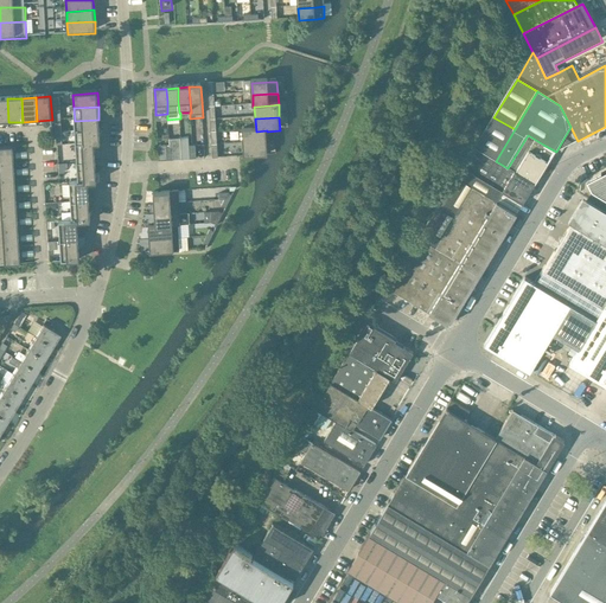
[(515,129),(493,117),(474,149),(496,161),(515,129)]
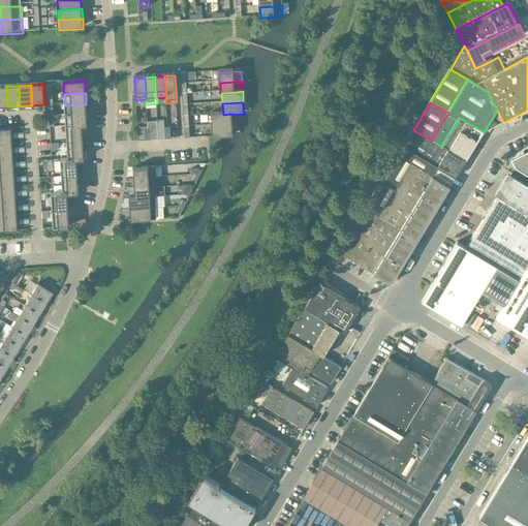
[(87,115),(86,104),(65,105),(66,117),(87,115)]
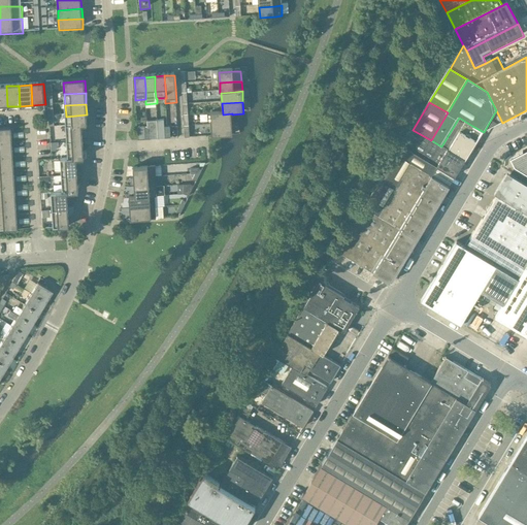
[(232,125),(232,115),(232,113),(223,115),(210,115),(211,126),(232,125)]
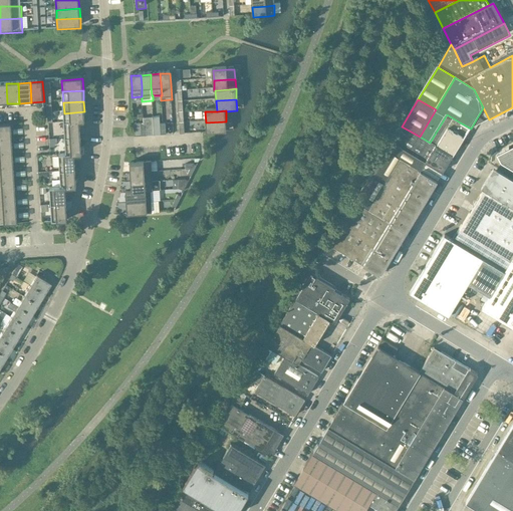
[(85,122),(84,111),(64,113),(64,124),(85,122)]
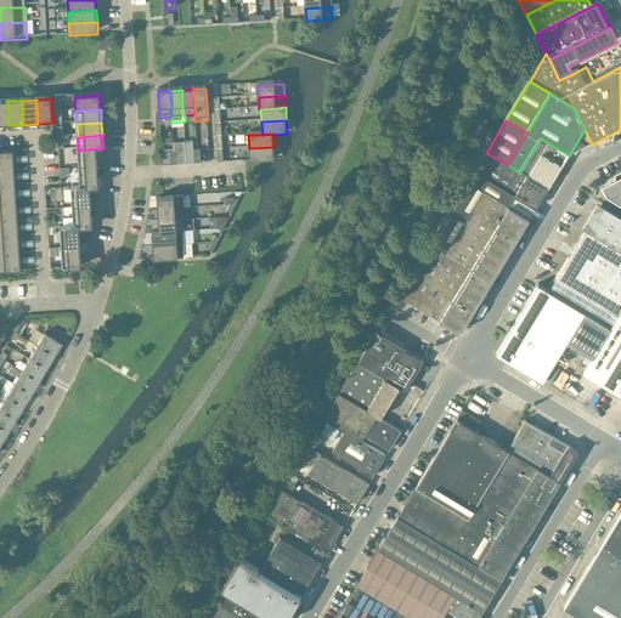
[(541,139),(520,173),(530,179),(549,191),(549,190),(560,171),(568,159),(569,158),(555,151),(557,148),(541,139)]
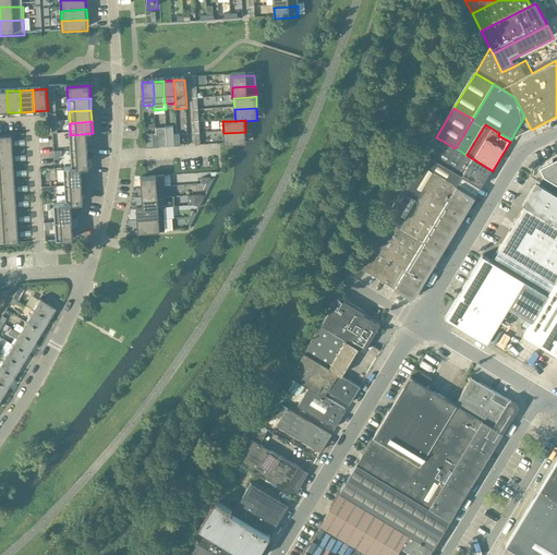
[(246,145),(245,132),(223,133),(225,146),(246,145)]
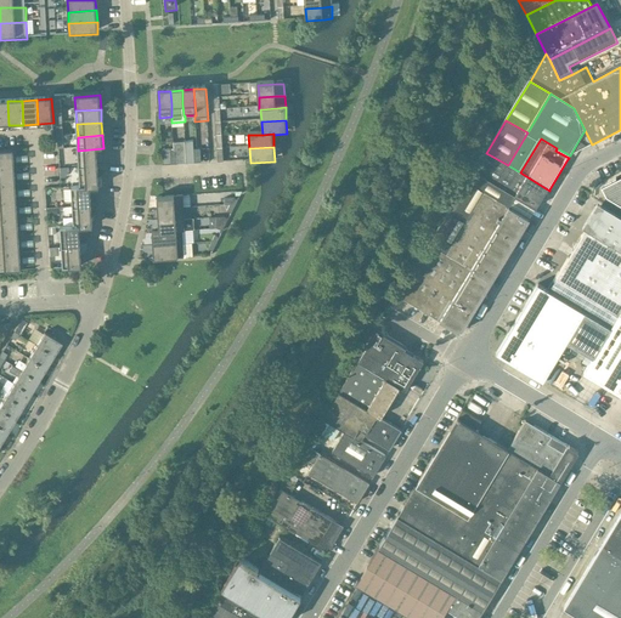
[(103,149),(103,148),(78,151),(79,170),(99,169),(97,149),(103,149)]
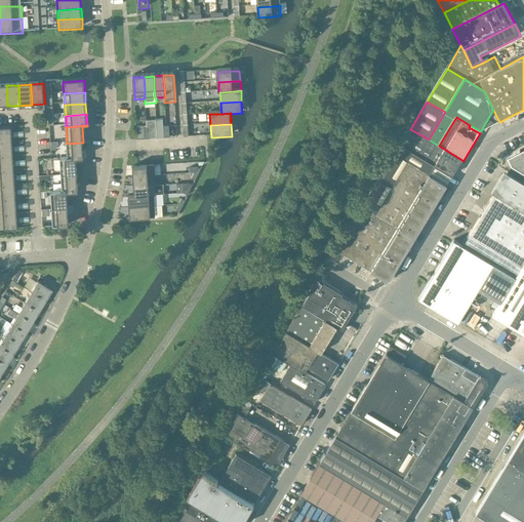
[(0,145),(12,144),(11,129),(0,129),(0,145)]
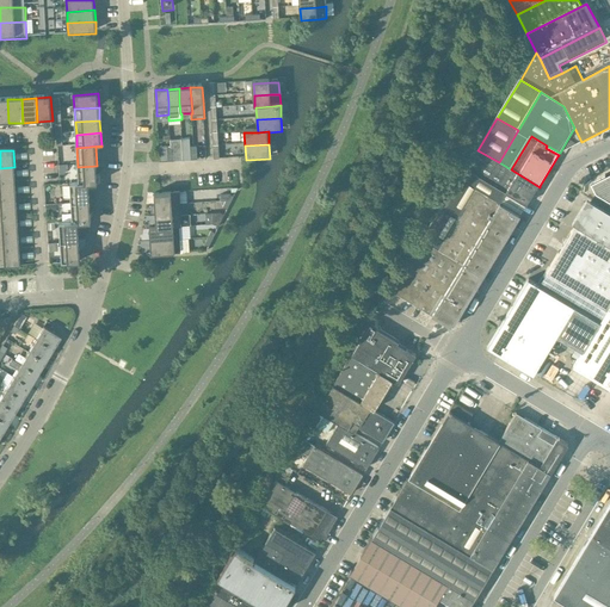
[(540,187),(521,175),(511,169),(499,162),(478,150),(466,169),(507,196),(527,208),(540,187)]
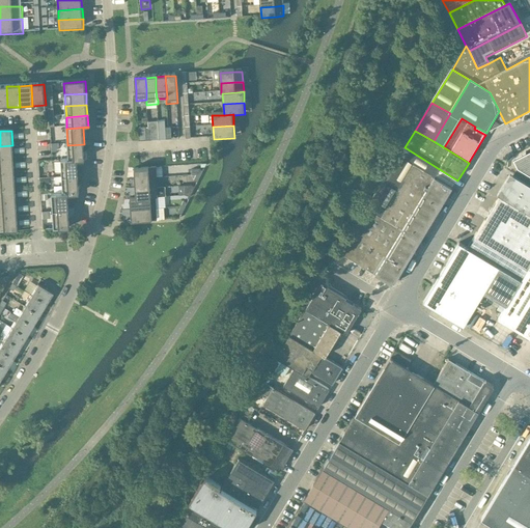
[(85,160),(84,144),(67,145),(68,161),(85,160)]
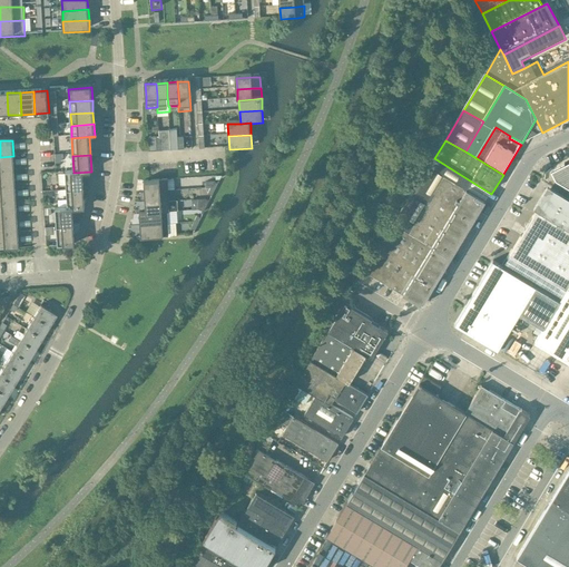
[(0,173),(15,172),(13,156),(0,157),(0,173)]
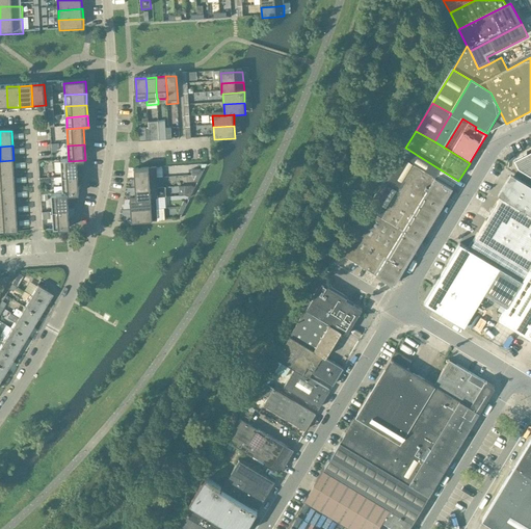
[(405,148),(368,210),(382,219),(415,165),(435,178),(436,179),(442,170),(405,148)]
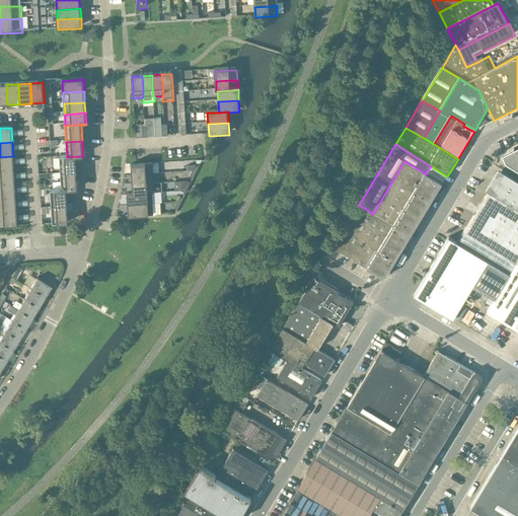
[(517,149),(502,157),(506,165),(517,171),(517,149)]
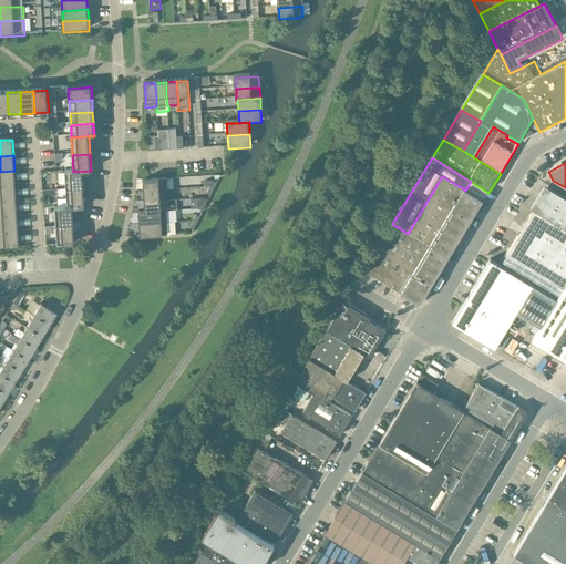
[(0,187),(16,186),(14,171),(0,172),(0,187)]
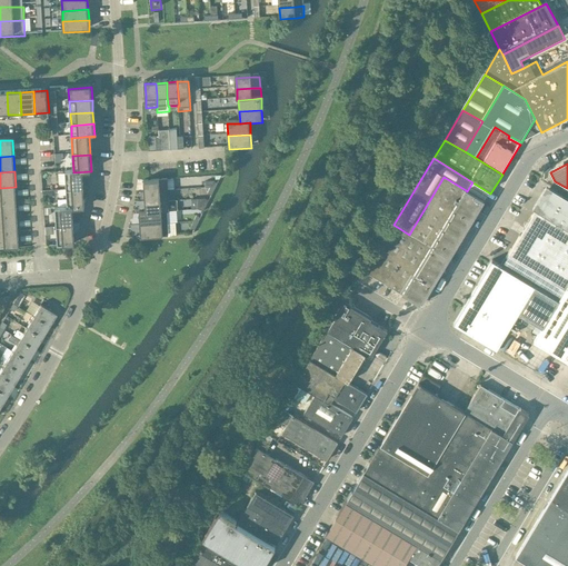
[(91,174),(91,171),(73,172),(66,174),(67,192),(85,191),(83,174),(91,174)]
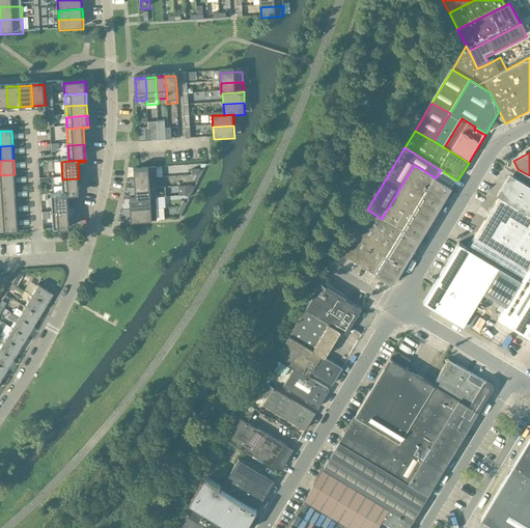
[(414,165),(382,219),(402,231),(420,242),(452,189),(436,178),(435,177),(414,165)]
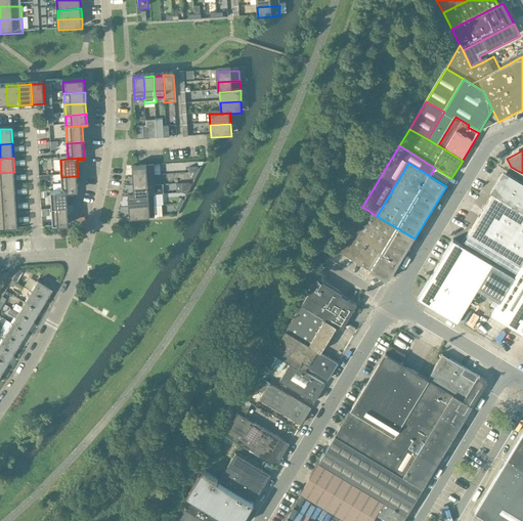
[(155,167),(133,168),(133,178),(156,177),(155,167)]
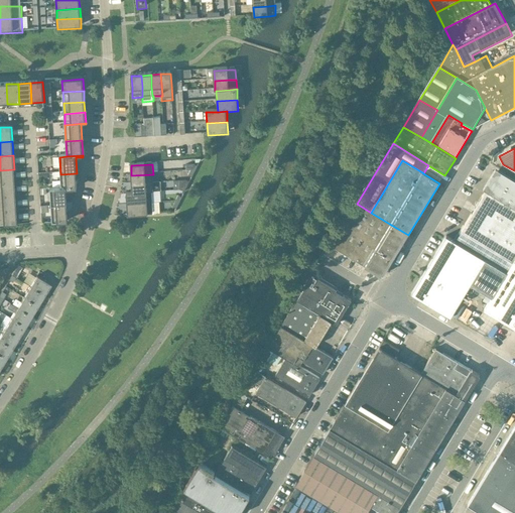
[(0,184),(15,183),(14,169),(0,170),(0,184)]
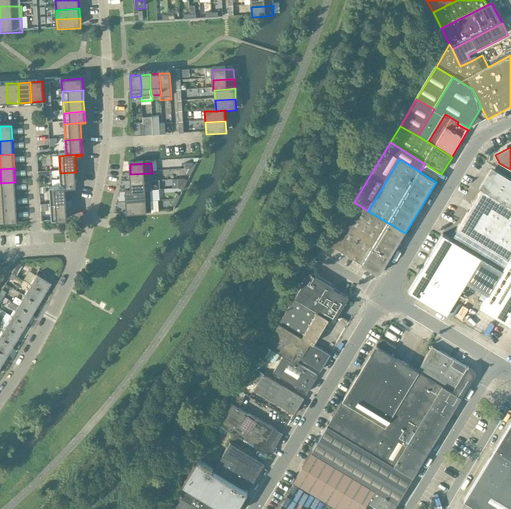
[(77,187),(76,172),(60,173),(61,188),(77,187)]
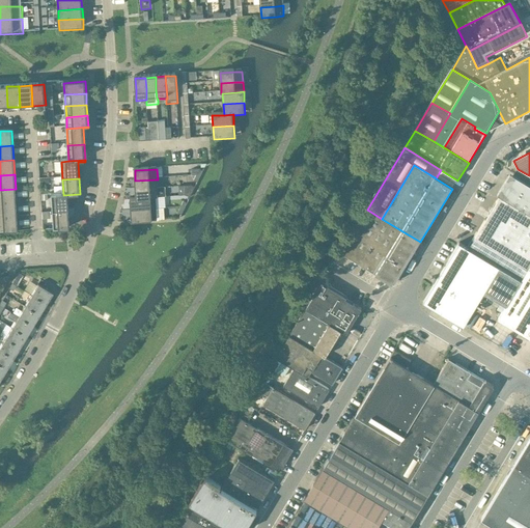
[(158,190),(158,179),(135,181),(136,191),(158,190)]
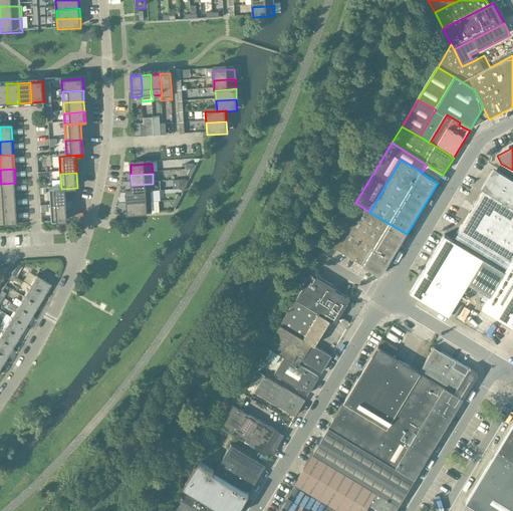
[(489,183),(484,190),(485,191),(460,232),(511,263),(512,260),(512,184),(495,174),(490,183),(489,183)]
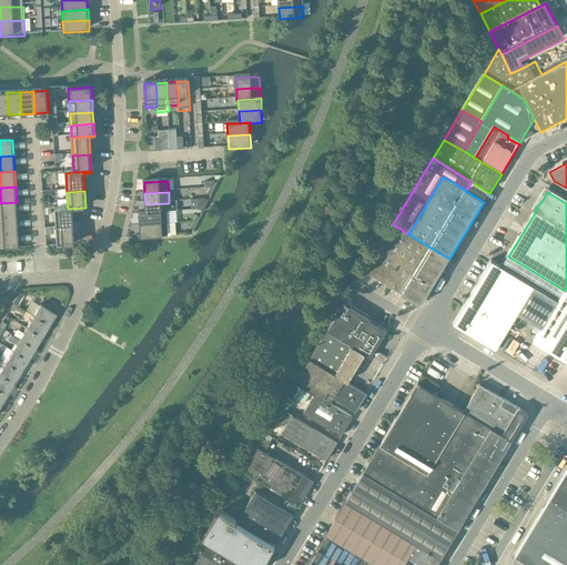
[(0,219),(18,218),(17,202),(0,203),(0,219)]
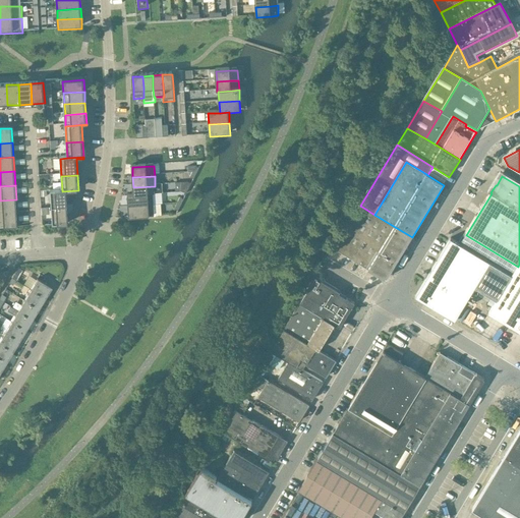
[(156,196),(155,186),(133,187),(133,196),(153,195),(153,196),(156,196)]
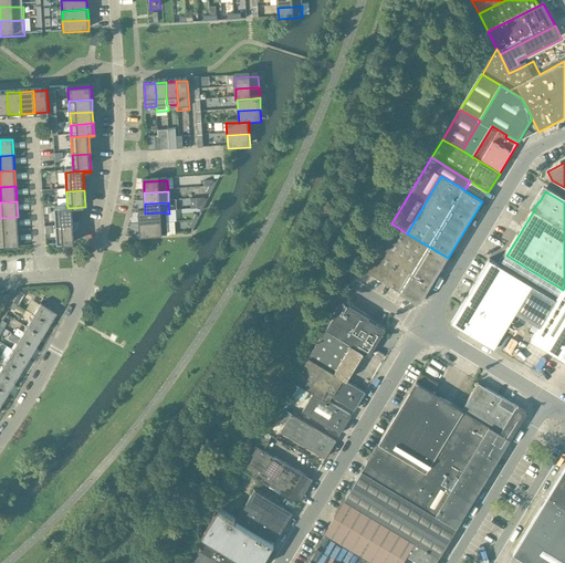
[(85,208),(85,207),(67,208),(55,209),(56,228),(74,227),(73,209),(85,208)]
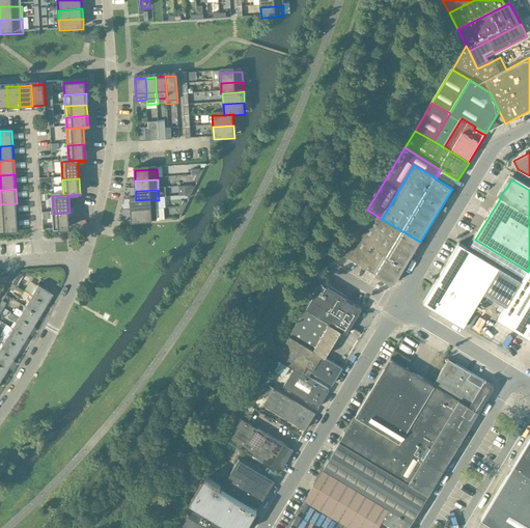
[(157,212),(156,200),(156,199),(136,200),(130,200),(131,213),(151,211),(151,212),(157,212)]
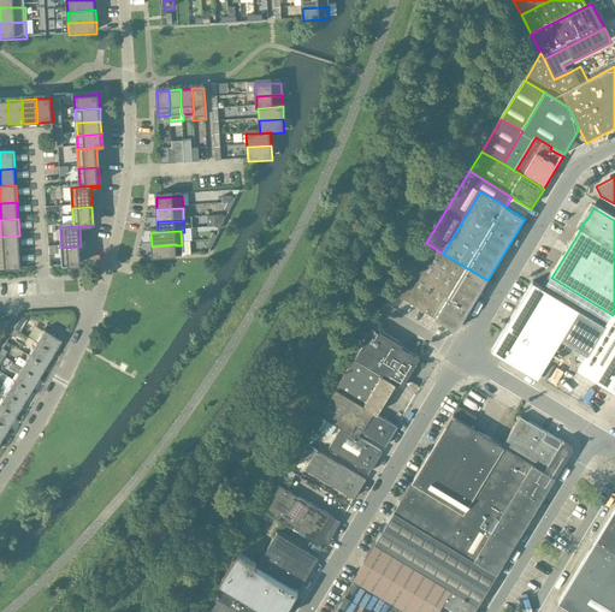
[(0,254),(21,253),(19,236),(0,237),(0,254)]
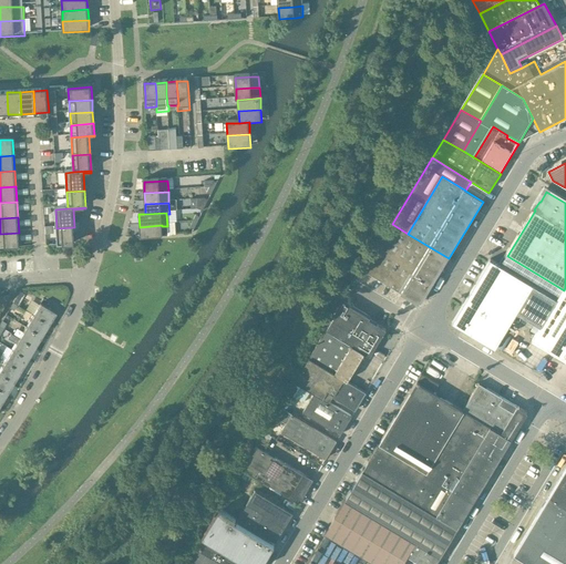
[(430,247),(408,234),(392,224),(363,272),(421,306),(449,258),(430,247)]
